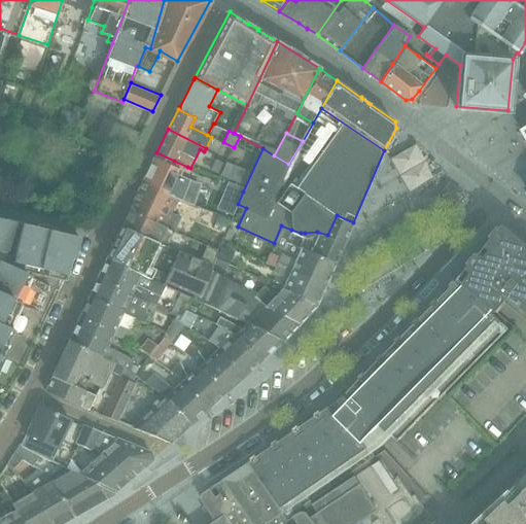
[(174,161),(156,152),(151,162),(137,191),(154,199),(160,189),(179,197),(194,203),(200,183),(187,178),(179,175),(182,169),(185,171),(187,167),(174,161)]
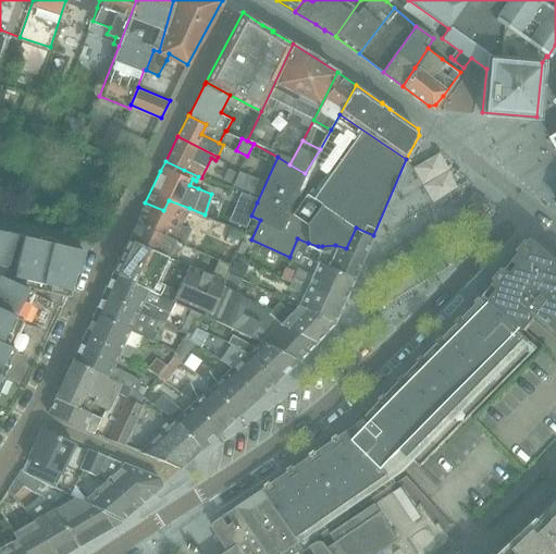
[(232,182),(237,171),(230,167),(224,179),(232,182)]
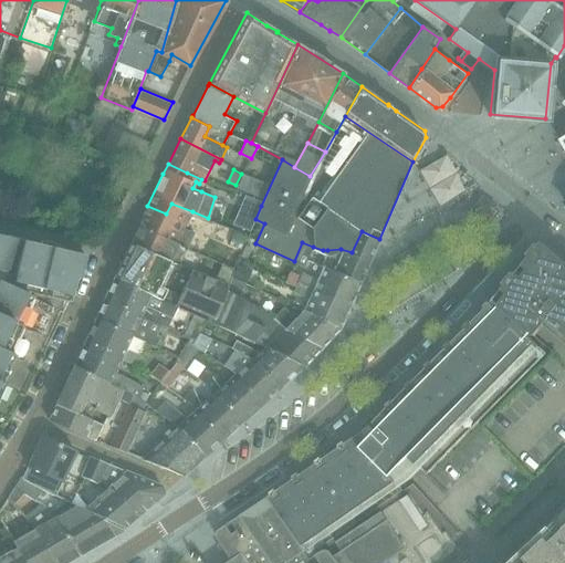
[(166,214),(147,206),(138,226),(188,247),(196,230),(190,228),(189,229),(185,228),(192,211),(171,204),(166,214)]
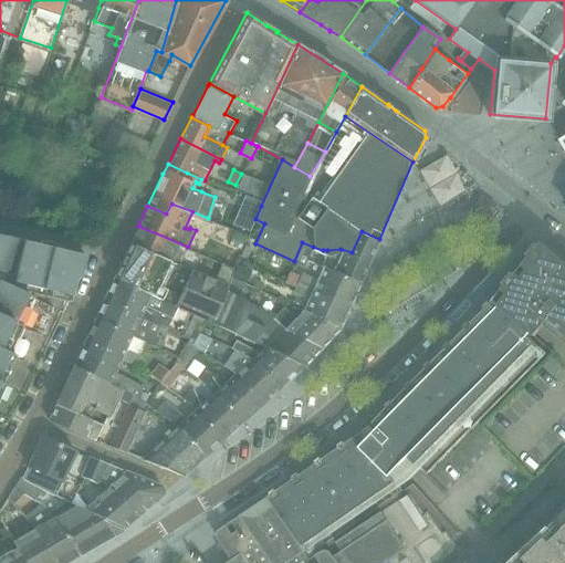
[(188,247),(138,226),(131,242),(171,260),(180,263),(188,247)]
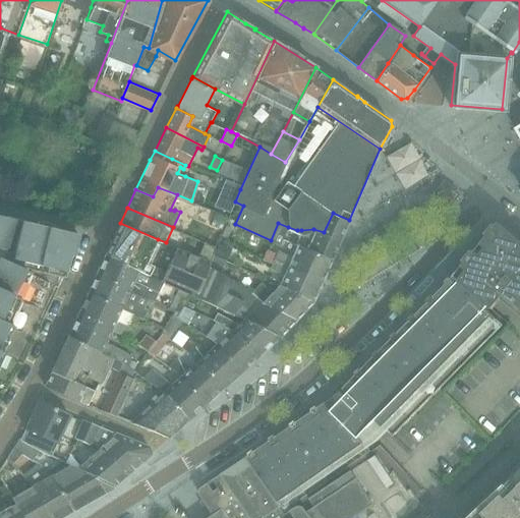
[(324,232),(313,229),(312,229),(301,230),(296,242),(298,243),(332,259),(349,220),(333,213),(324,232)]
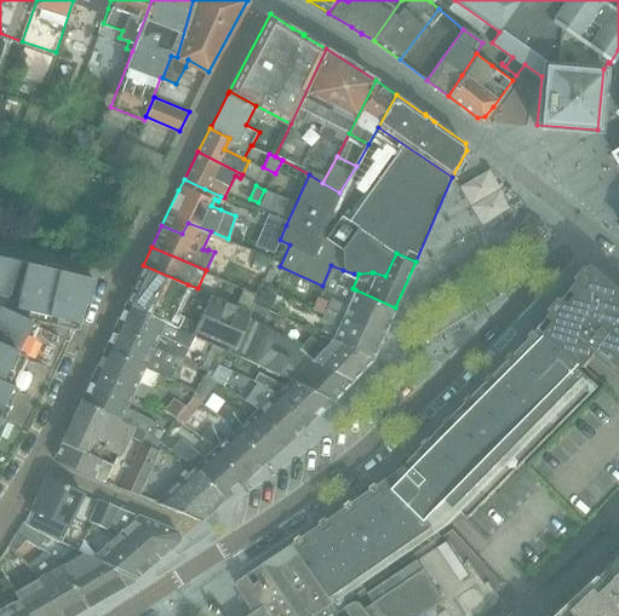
[(0,473),(4,467),(27,432),(72,338),(70,337),(74,328),(78,328),(79,323),(89,303),(95,277),(0,255),(0,473)]
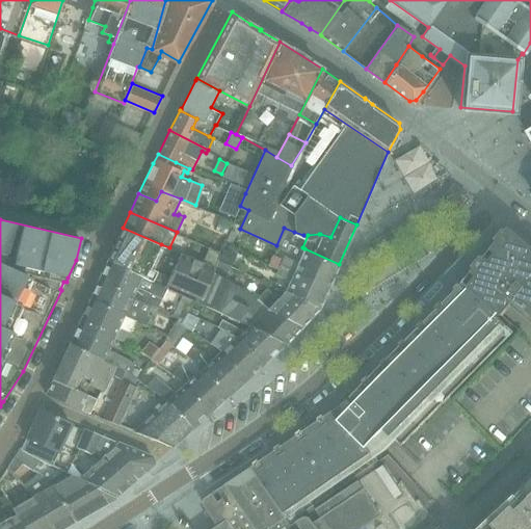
[(486,254),(473,270),(466,280),(481,294),(501,311),(504,314),(516,298),(530,311),(530,241),(510,226),(499,239),(499,238),(486,254)]
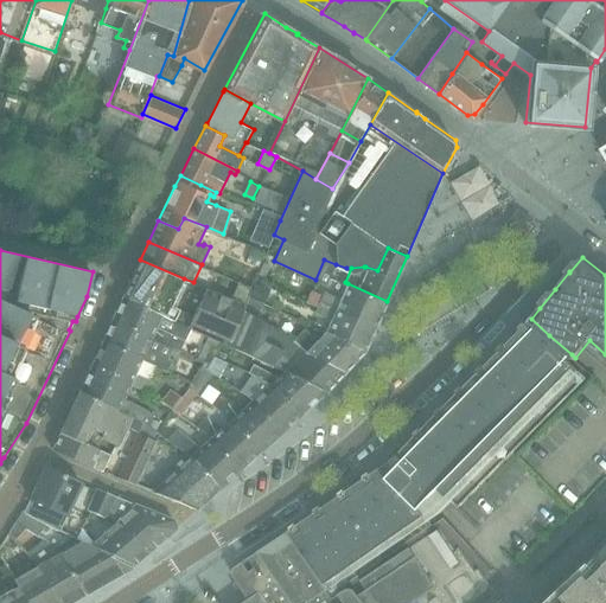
[(184,278),(140,260),(127,287),(171,306),(184,278)]
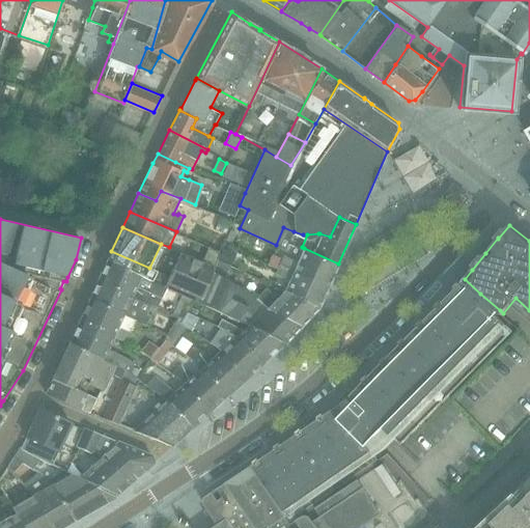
[(283,227),(276,245),(286,249),(294,231),(283,227)]
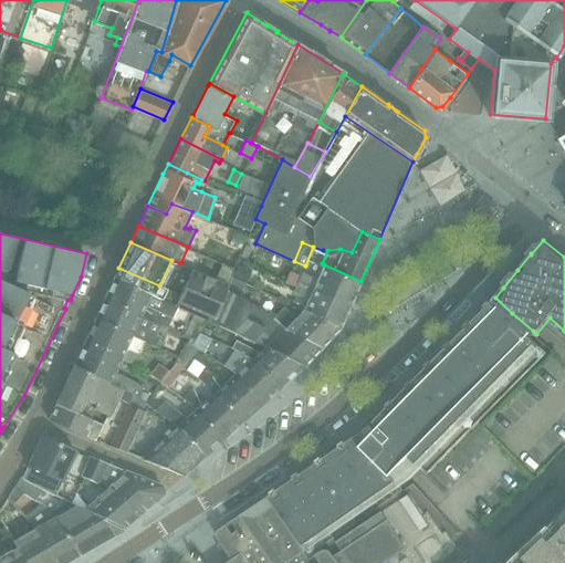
[(222,262),(216,280),(222,282),(220,287),(228,291),(233,273),(234,268),(222,262)]
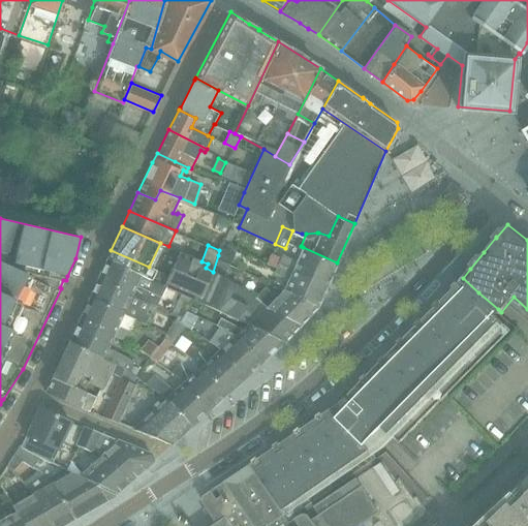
[(337,263),(303,247),(298,259),(283,252),(281,256),(272,251),(267,261),(274,265),(276,260),(327,285),(337,263)]
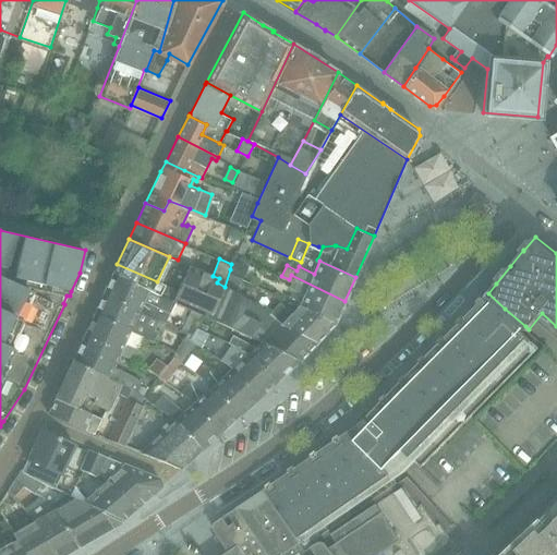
[(157,281),(117,264),(113,272),(176,300),(203,313),(217,282),(219,278),(213,276),(189,265),(179,289),(160,282),(157,281)]
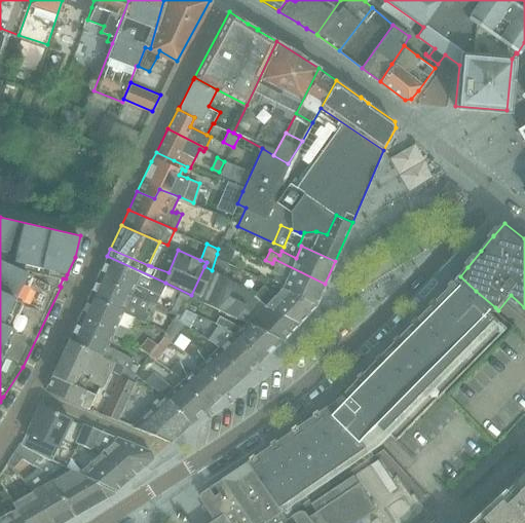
[(229,259),(217,254),(212,270),(220,275),(229,259)]
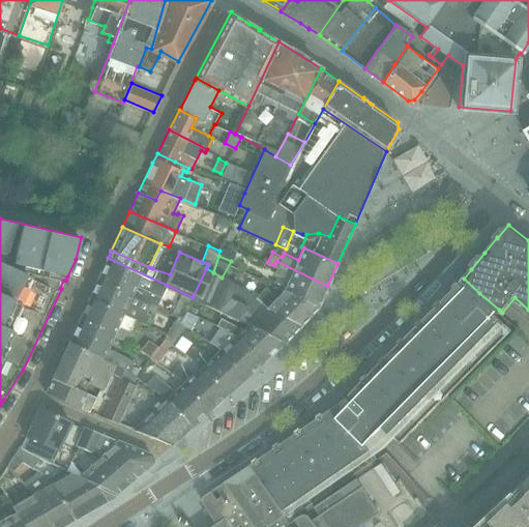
[(167,285),(108,258),(98,277),(152,301),(152,302),(157,305),(167,285)]
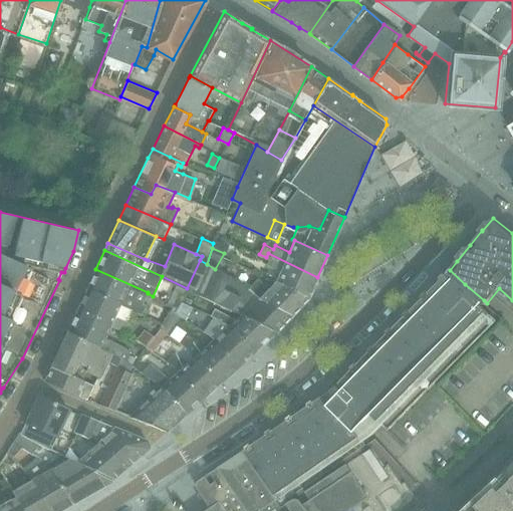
[(268,253),(266,257),(269,259),(267,263),(281,270),(277,279),(309,296),(317,277),(268,253)]
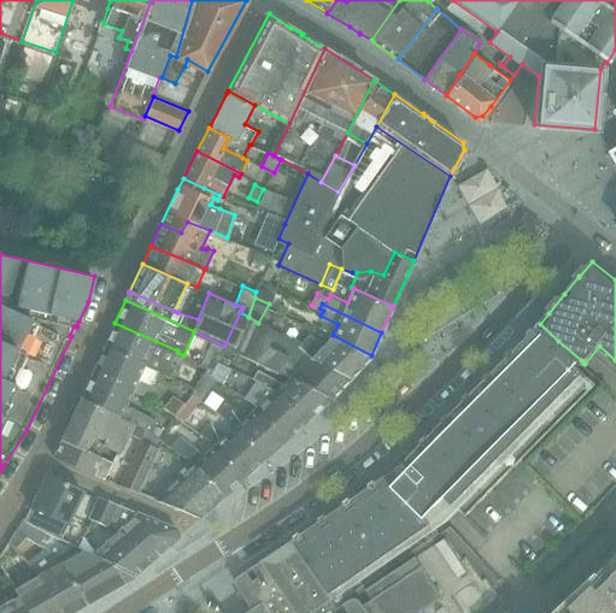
[(248,317),(240,312),(224,346),(238,353),(288,376),(332,396),(351,377),(297,346),(270,330),(258,323),(248,317)]
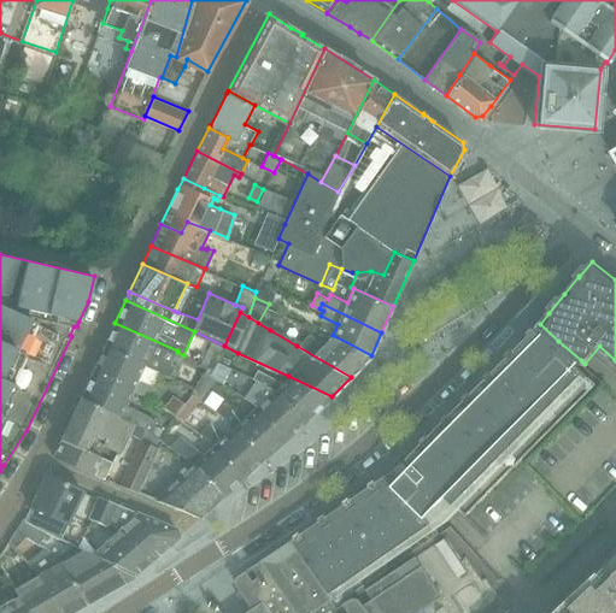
[(177,351),(115,323),(105,345),(160,371),(171,377),(176,365),(172,363),(177,352),(177,351)]
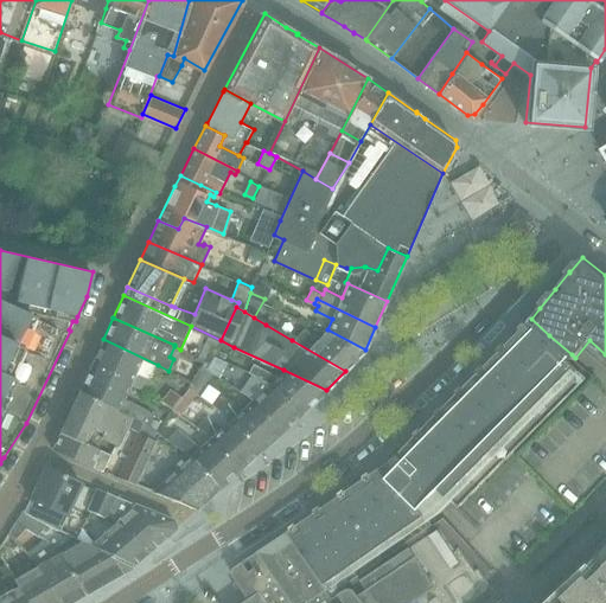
[(396,469),(394,467),(390,461),(291,528),(291,530),(289,530),(288,530),(327,588),(330,588),(332,592),(337,589),(335,584),(441,512),(453,500),(459,506),(587,376),(568,357),(572,354),(549,335),(531,319),(530,318),(529,320),(530,321),(529,321),(402,450),(408,455),(396,469)]
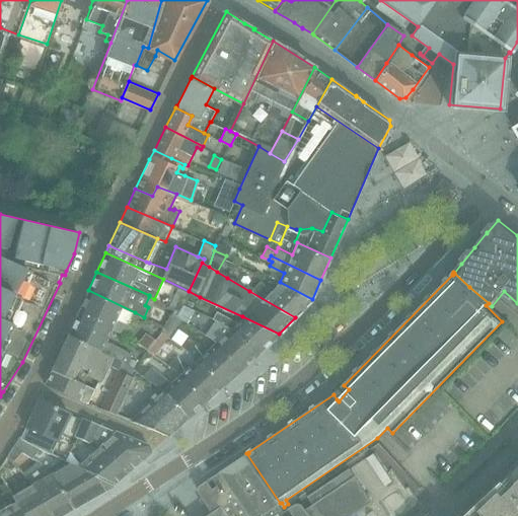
[(261,280),(249,291),(295,317),(312,299),(280,282),(279,283),(272,290),(261,280)]
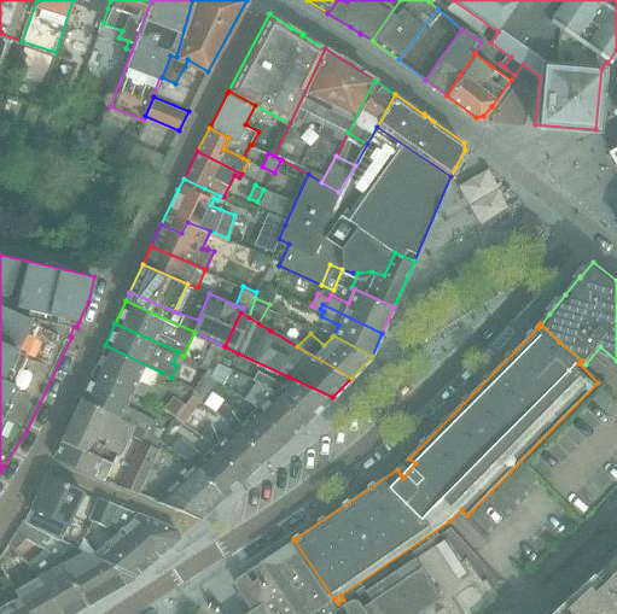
[(161,372),(105,345),(93,372),(133,389),(150,397),(156,386),(153,385),(161,372)]
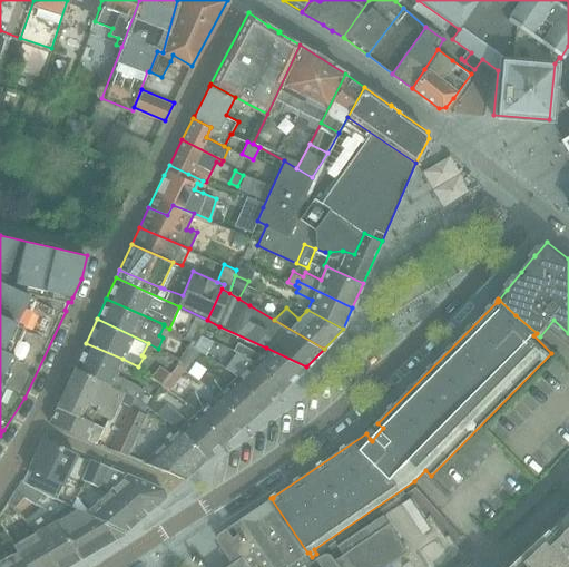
[(213,341),(200,334),(194,345),(200,350),(206,354),(213,341)]
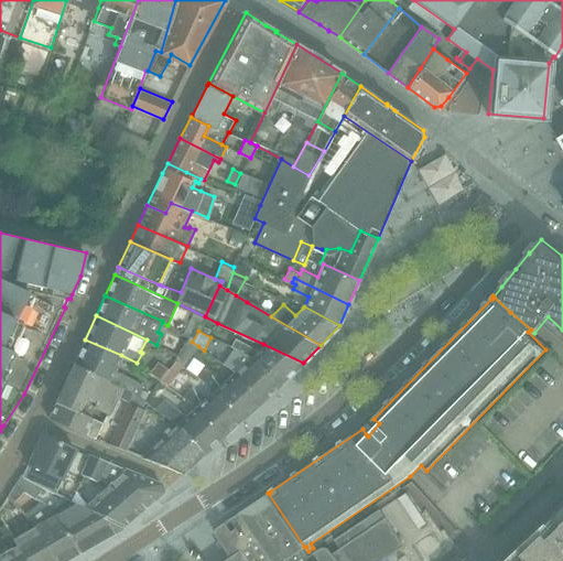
[(230,347),(234,349),(246,355),(279,386),(303,363),(263,344),(258,349),(235,337),(230,347)]
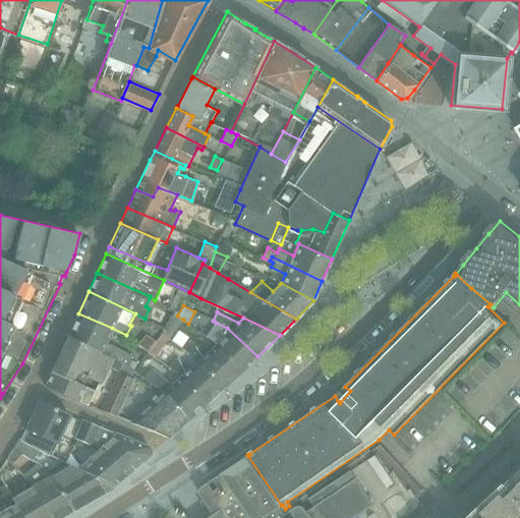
[(112,328),(78,313),(69,335),(101,351),(113,357),(122,362),(126,364),(133,354),(120,348),(106,341),(109,334),(112,328)]
